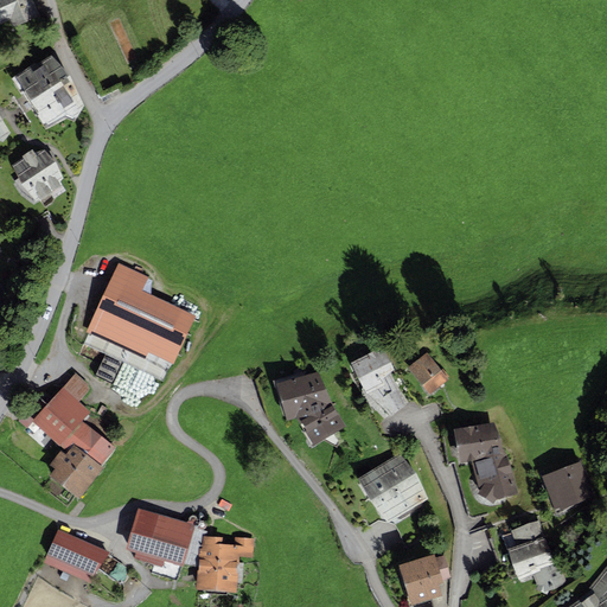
[(0,0),(0,24),(10,19),(12,27),(40,16),(33,0),(0,0)]
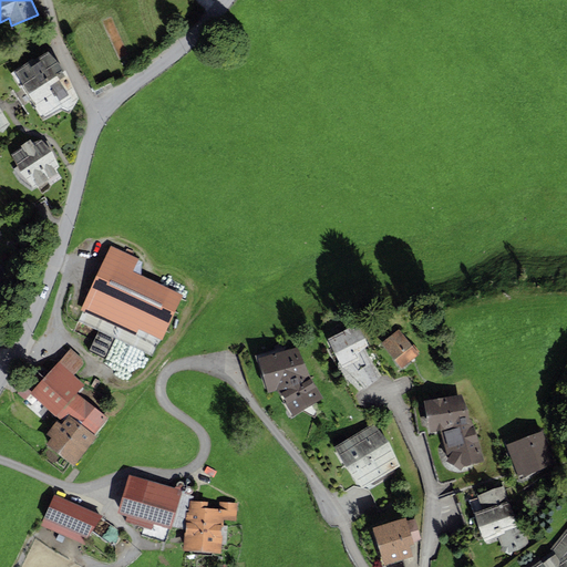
[(32,59),(14,71),(23,84),(20,86),(43,121),(61,111),(69,113),(78,98),(65,70),(64,71),(49,52),(34,60),(32,59)]
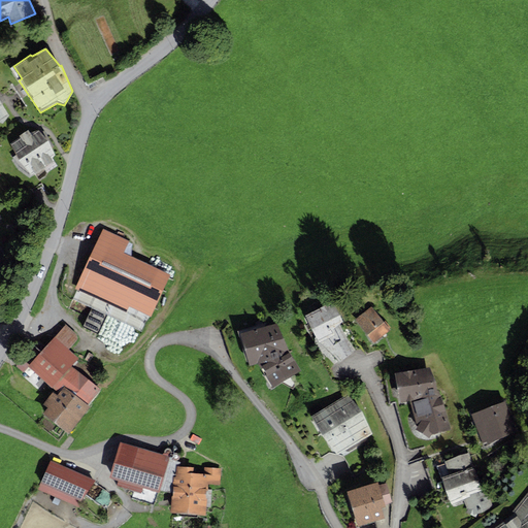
[(0,123),(2,125),(8,116),(1,104),(5,101),(0,93),(0,123)]
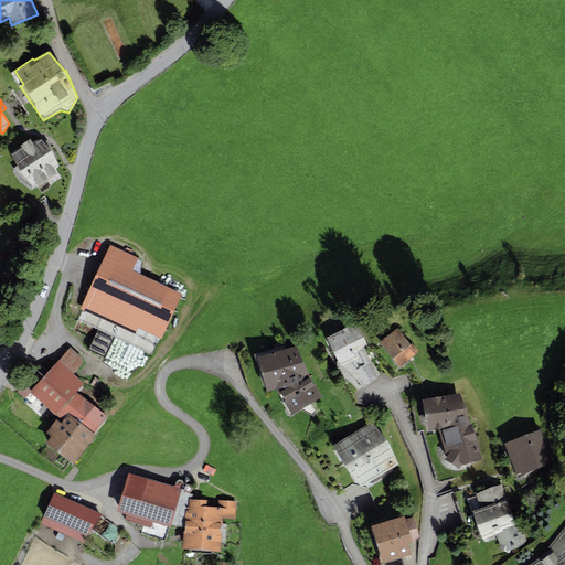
[(21,147),(10,153),(20,171),(33,188),(59,172),(56,169),(59,166),(51,150),(40,139),(32,141),(30,139),(21,145),(21,147)]
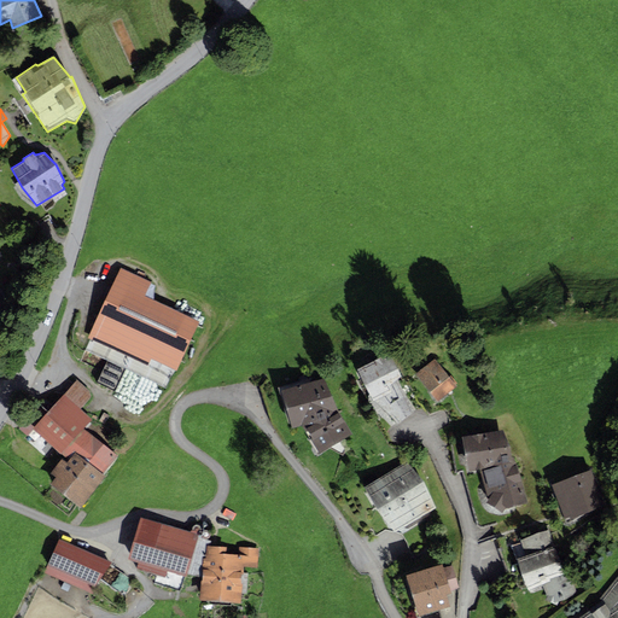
[(150,283),(120,269),(88,338),(89,338),(149,365),(151,360),(174,369),(176,371),(199,321),(144,296),(150,283)]
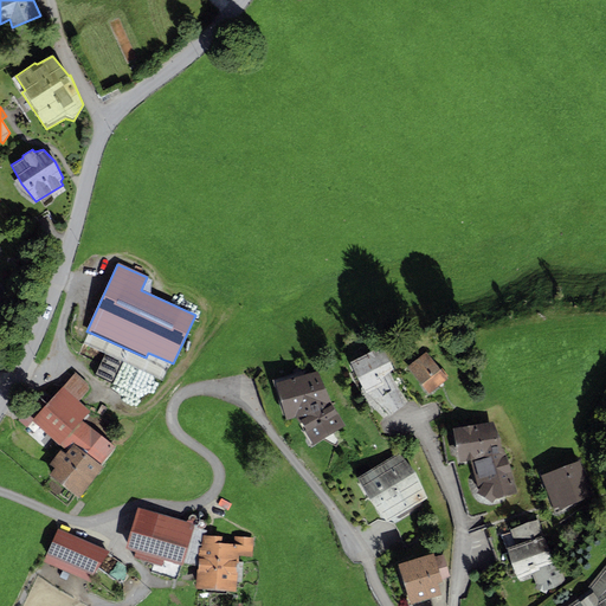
[(146,358),(88,331),(83,343),(105,353),(123,361),(162,380),(171,362),(148,353),(146,358)]
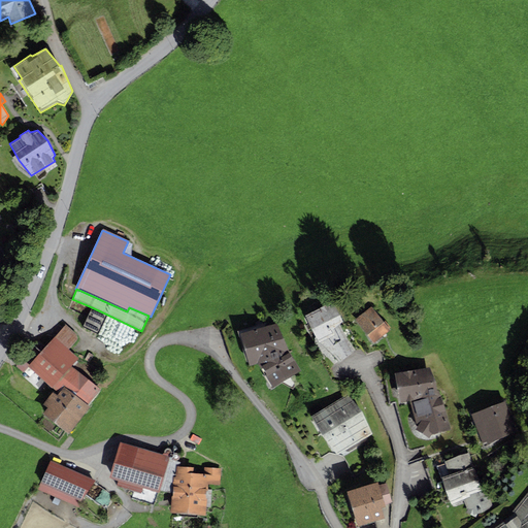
[(334,302),(305,316),(319,343),(339,363),(356,351),(340,325),(343,322),(334,302)]
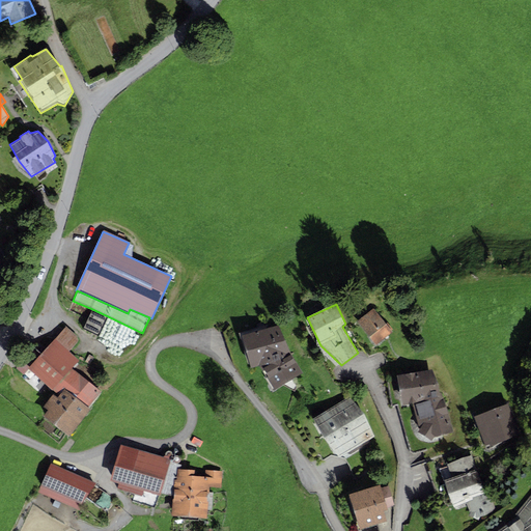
[(392,332),(373,308),(357,322),(375,345),(392,332)]
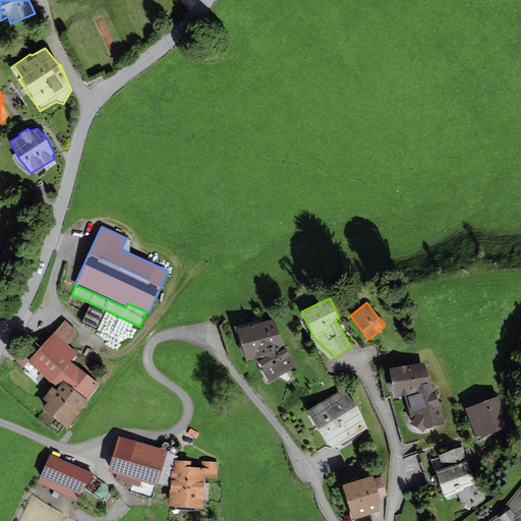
[(106,310),(91,303),(81,323),(97,330),(106,310)]
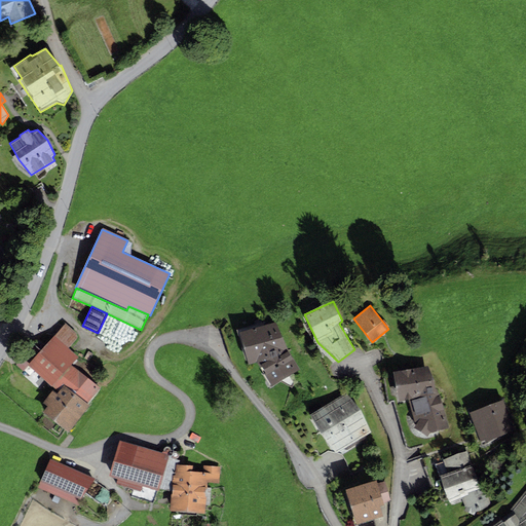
[(275,322),(239,332),(249,365),(258,362),(271,386),(299,370),(288,350),(275,322)]
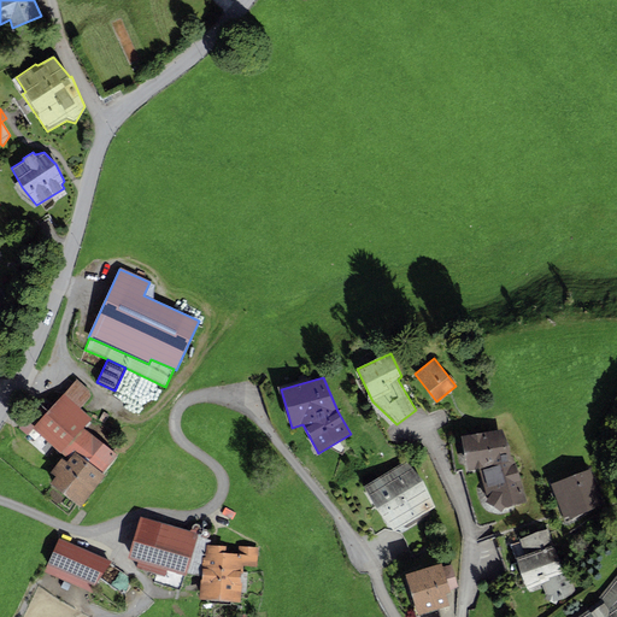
[(89,391),(77,380),(48,411),(40,404),(18,428),(28,436),(34,429),(60,453),(84,428),(92,418),(81,407),(90,397),(89,391)]
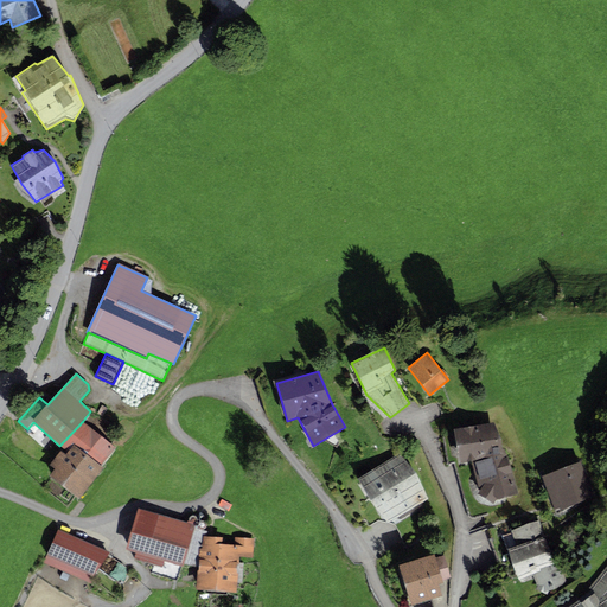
[(83,421),(59,446),(68,452),(72,445),(101,466),(116,447),(83,421)]
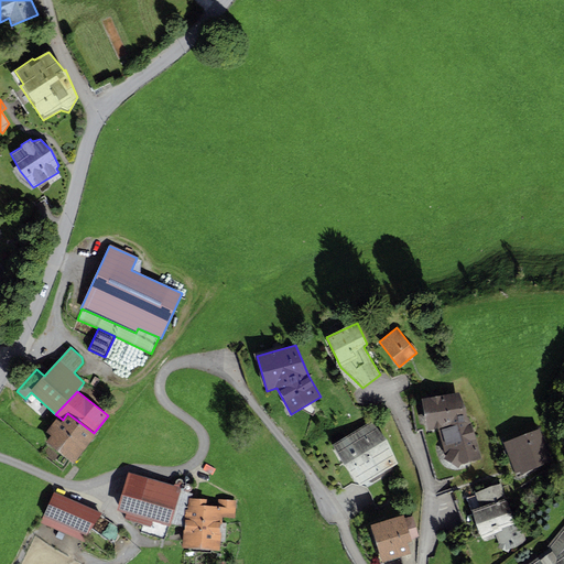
[(445,443),(442,444),(445,455),(444,458),(454,465),(458,459),(463,464),(481,456),(468,416),(467,416),(459,392),(421,398),(426,430),(441,427),(445,443)]
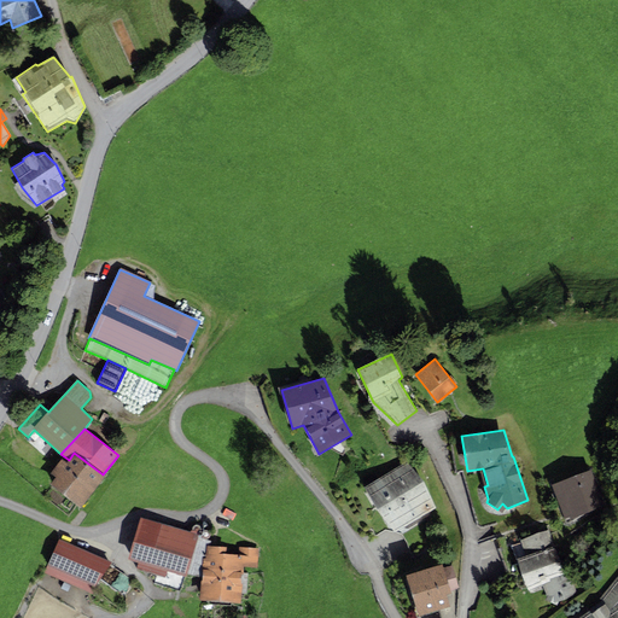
[(54,477),(50,484),(81,507),(105,476),(103,474),(74,453),(69,460),(66,462),(62,459),(51,473),(54,477)]
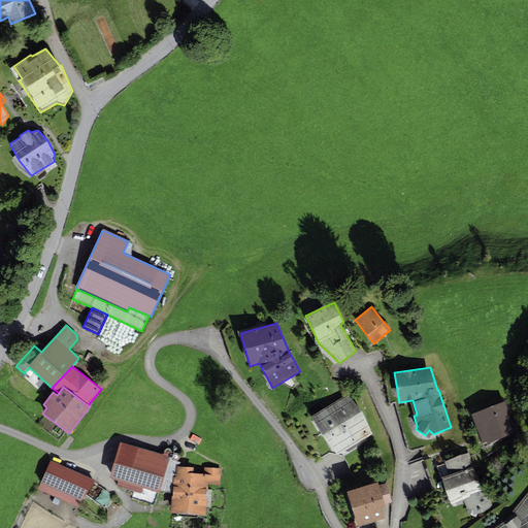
[(349,394),(311,416),(322,435),(337,455),(373,433),(362,410),(349,394)]
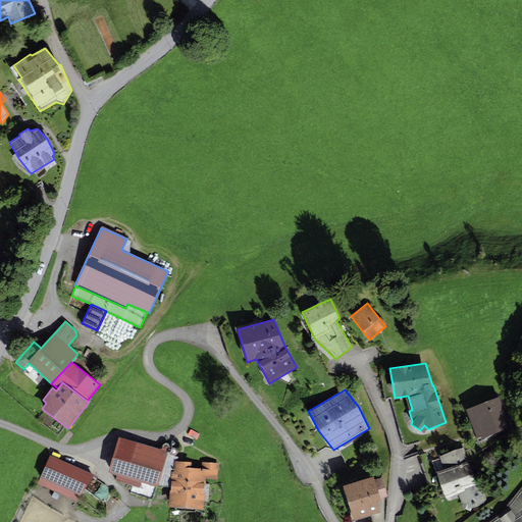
[(500,396),(466,409),(478,440),(512,427),(500,396)]
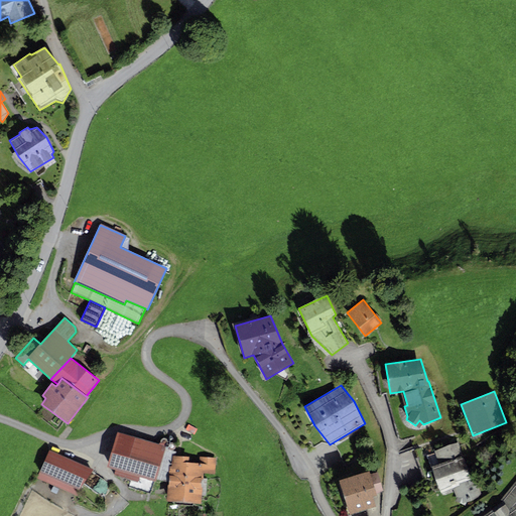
[(163,445),(118,431),(106,466),(115,469),(114,475),(137,482),(139,476),(155,481),(156,480),(167,482),(168,465),(172,466),(172,456),(175,456),(175,452),(165,448),(163,445)]
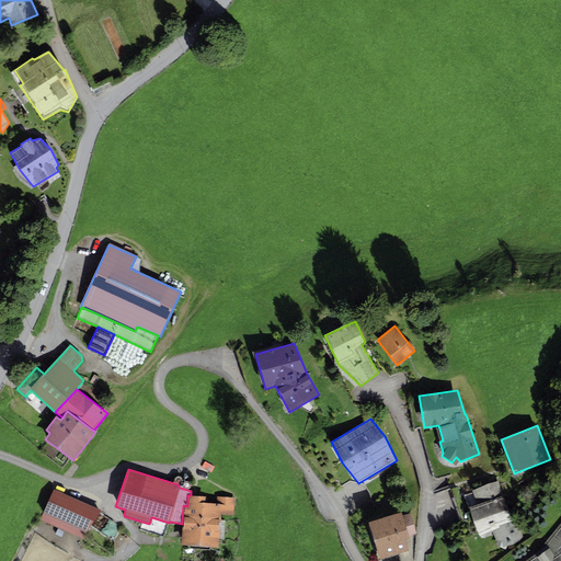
[(477,504),(468,507),(480,536),(492,531),(495,541),(494,545),(505,550),(507,546),(525,539),(517,518),(514,519),(499,479),(471,490),(477,504)]
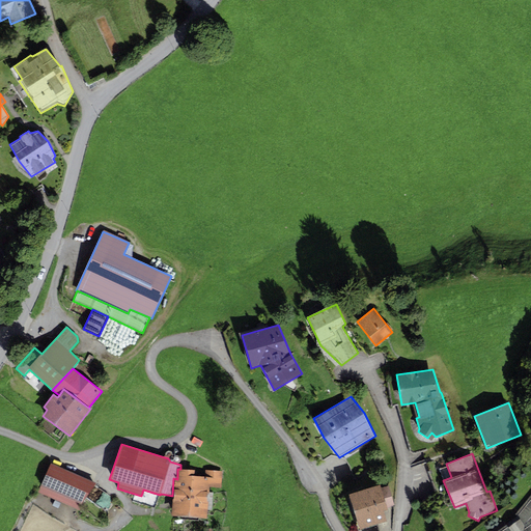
[(95,482),(51,464),(40,486),(82,504),(95,482)]
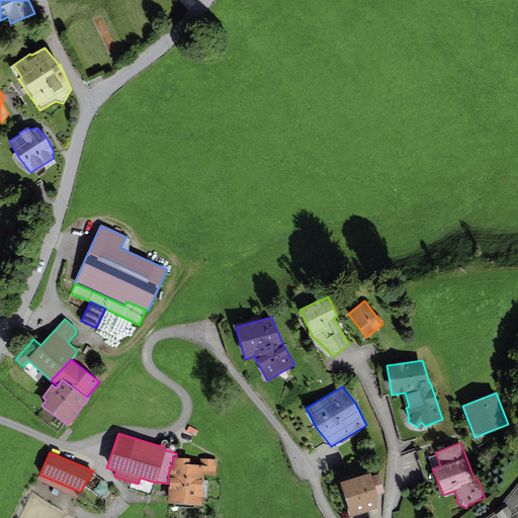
[(176,457),(173,457),(173,467),(169,466),(168,484),(167,503),(202,505),(204,475),(214,476),(216,460),(200,459),(200,464),(189,464),(190,458),(176,457)]
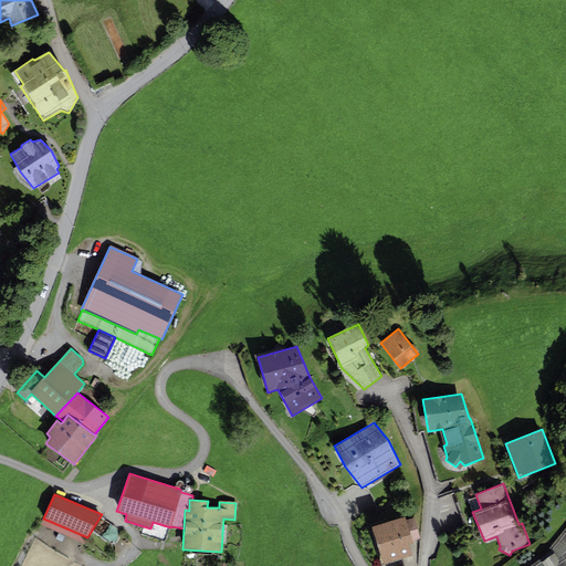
[(405,516),(373,526),(384,564),(411,555),(408,545),(413,543),(412,541),(420,538),(413,517),(406,520),(405,516)]
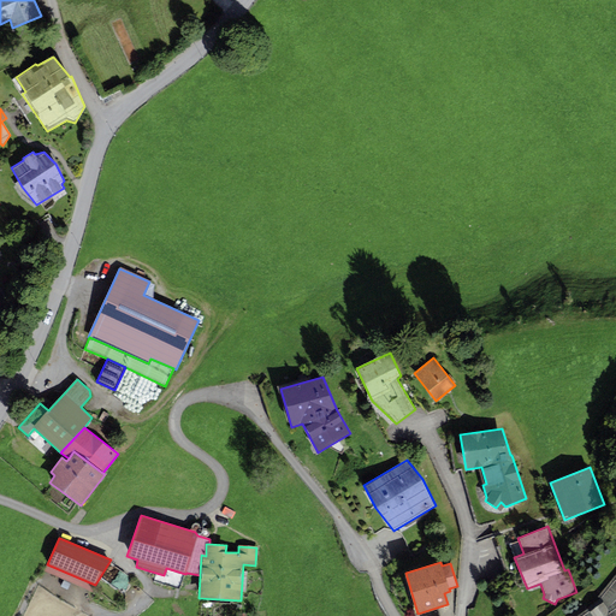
[(95,585),(47,564),(43,572),(92,592),(95,585)]
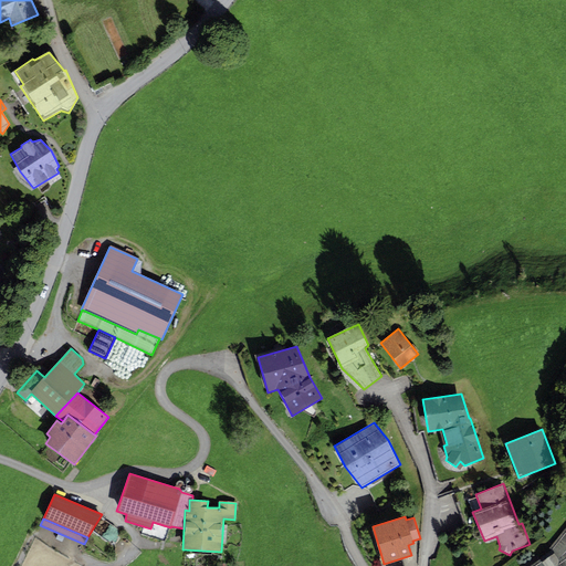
[(552,551),(531,565),(565,565),(565,525),(549,548),(552,551)]
